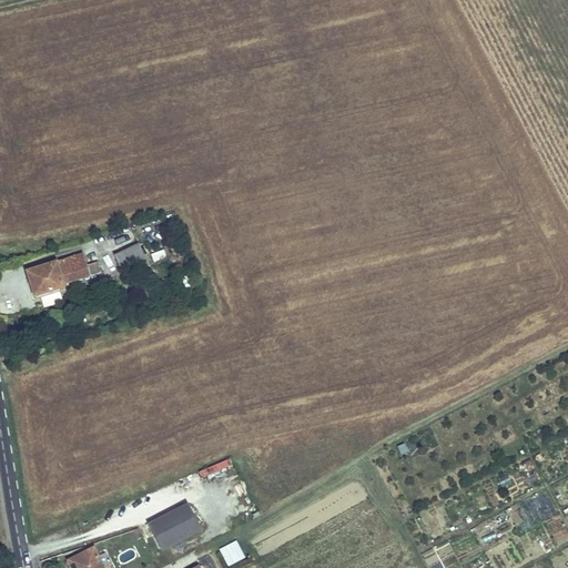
[(114,255),(121,269),(144,257),(139,245),(114,255)]
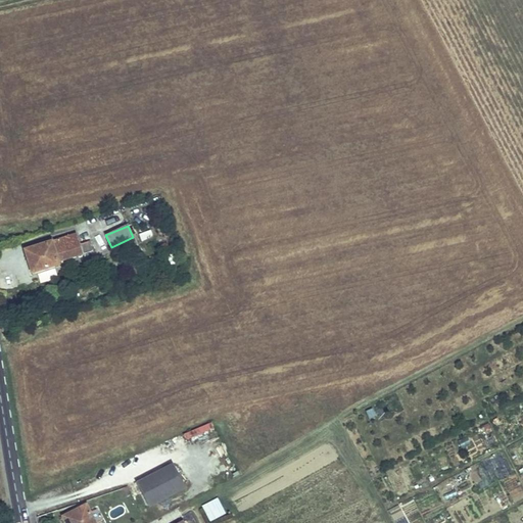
[(139,233),(141,241),(153,239),(151,231),(139,233)]
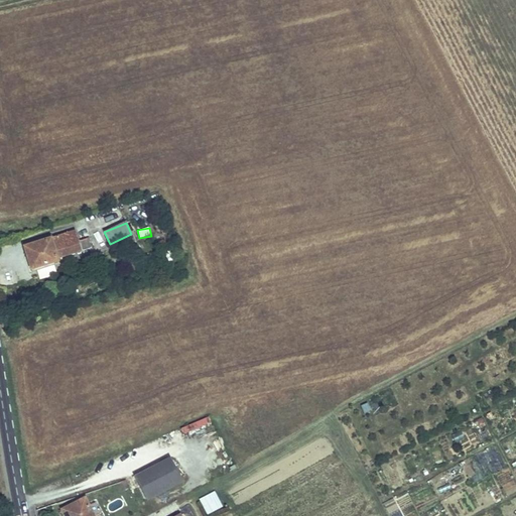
[(24,248),(26,256),(30,255),(34,268),(58,261),(57,258),(93,248),(89,237),(79,241),(76,232),(24,248)]
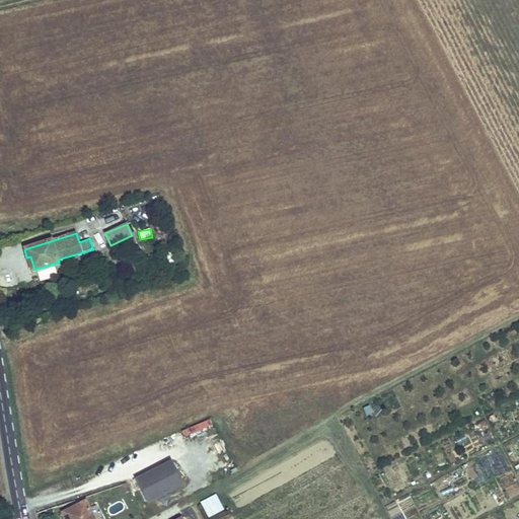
[(132,235),(110,245),(115,253),(136,243),(132,235)]
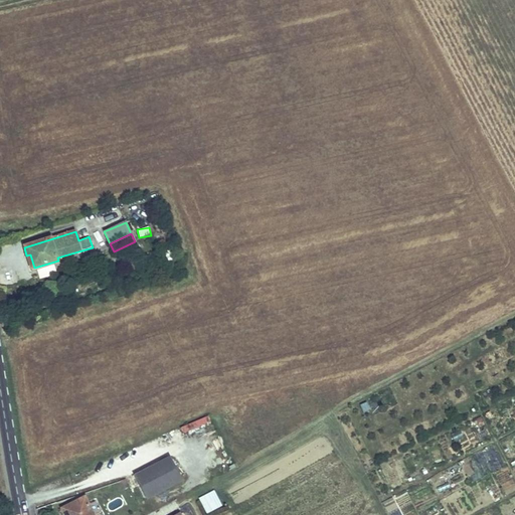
[(31,270),(34,268),(30,254),(26,255),(31,270)]
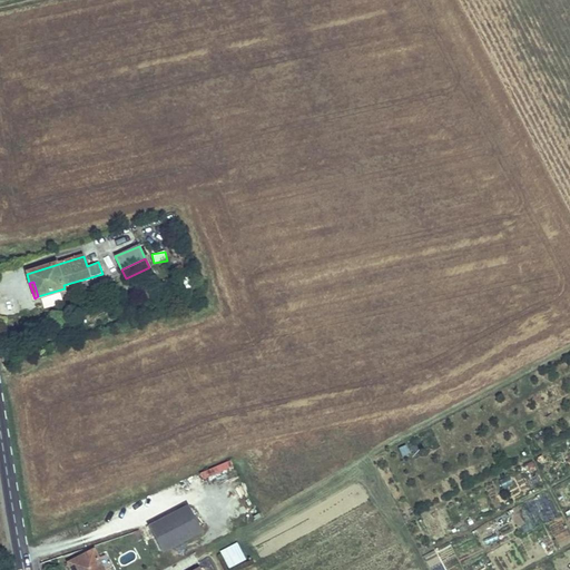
[(218,464),(224,481),(237,477),(232,460),(218,464)]
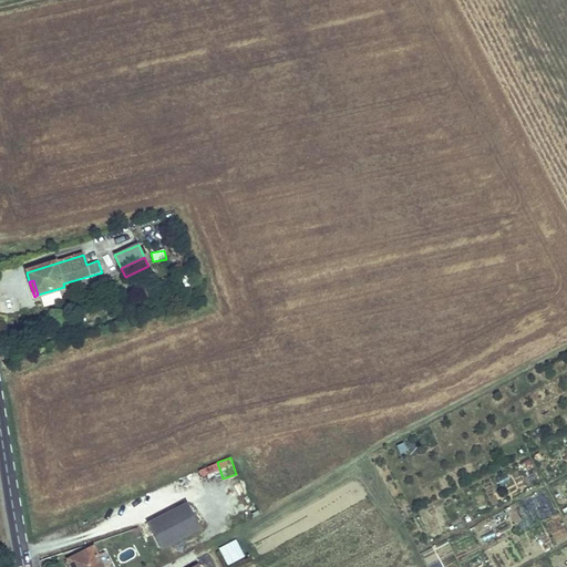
[(566,473),(548,482),(558,507),(566,504),(566,473)]
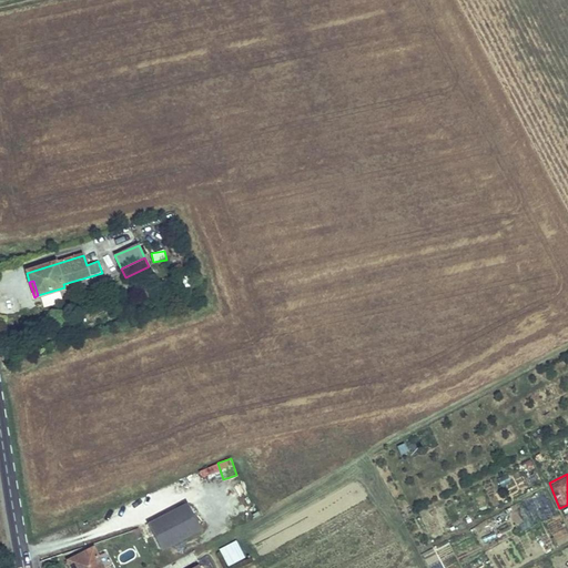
[(188,506),(150,526),(163,550),(201,530),(188,506)]
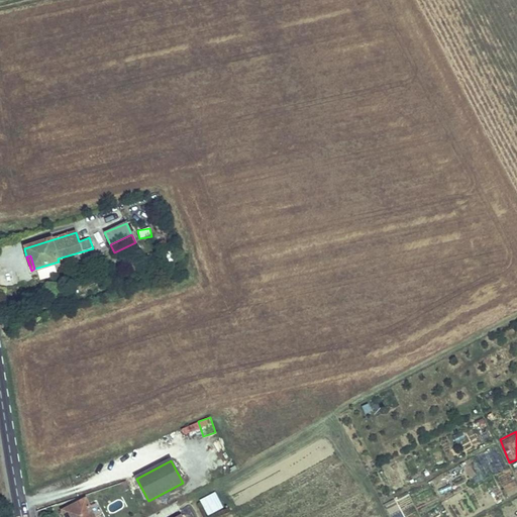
[(454,472),(435,480),(449,516),(469,516),(475,515),(466,491),(462,492),(454,472)]
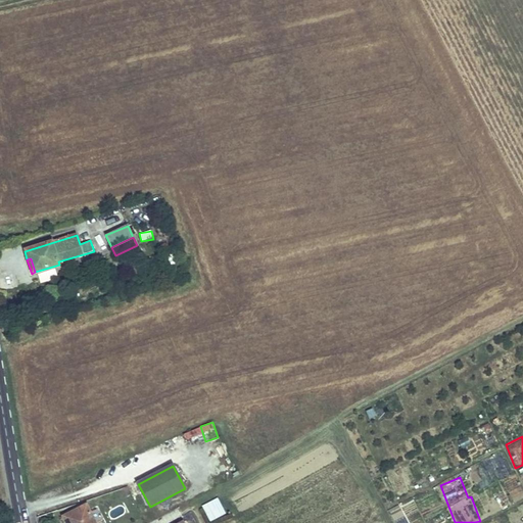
[(132,494),(128,486),(123,488),(127,496),(132,494)]
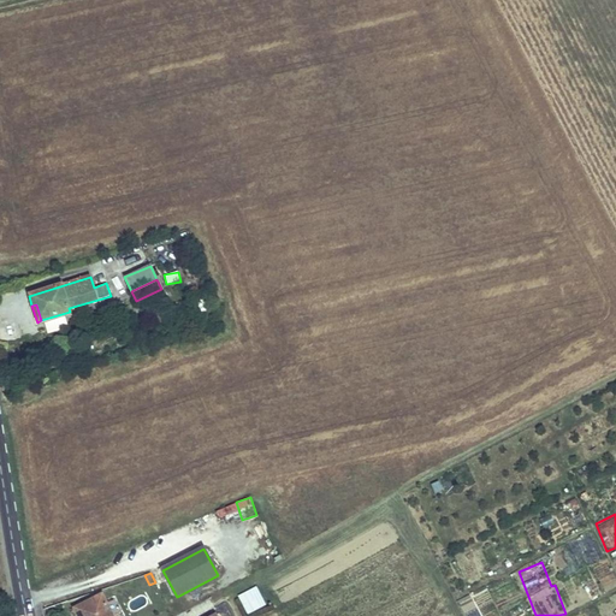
[(258,586),(238,594),(247,615),(266,606),(258,586)]
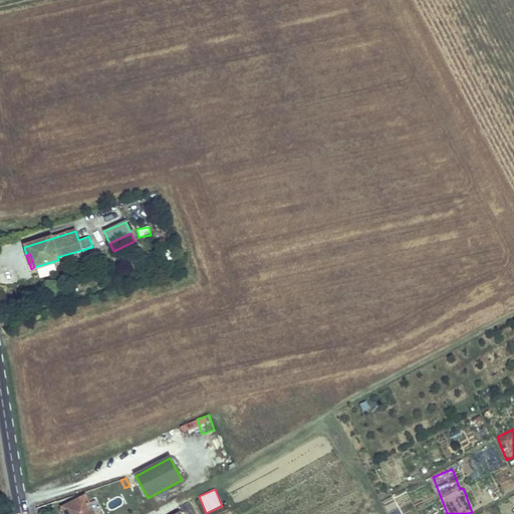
[(93,513),(84,496),(62,508),(64,513),(93,513)]
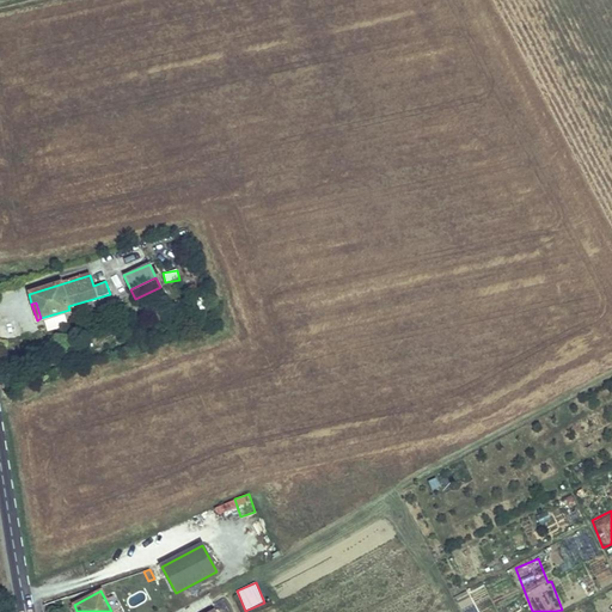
All buildings are outlined.
